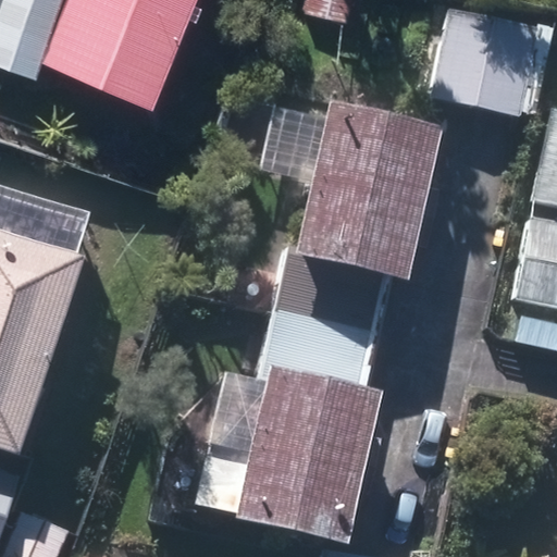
[(58,0),(31,64),(130,108),(176,0),(58,0)]
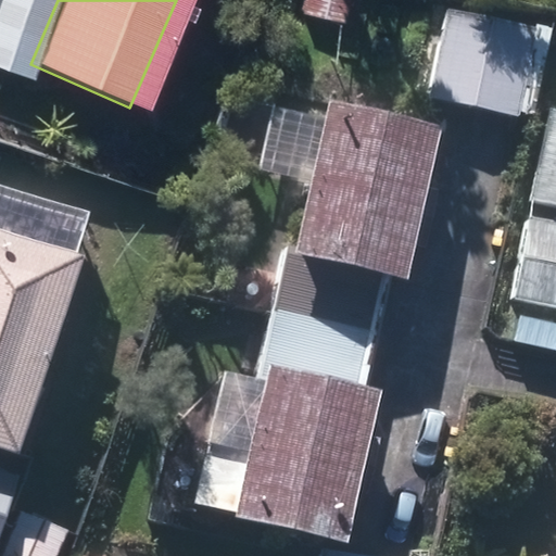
[(441,21),(422,106),(508,125),(527,40),(441,21)]
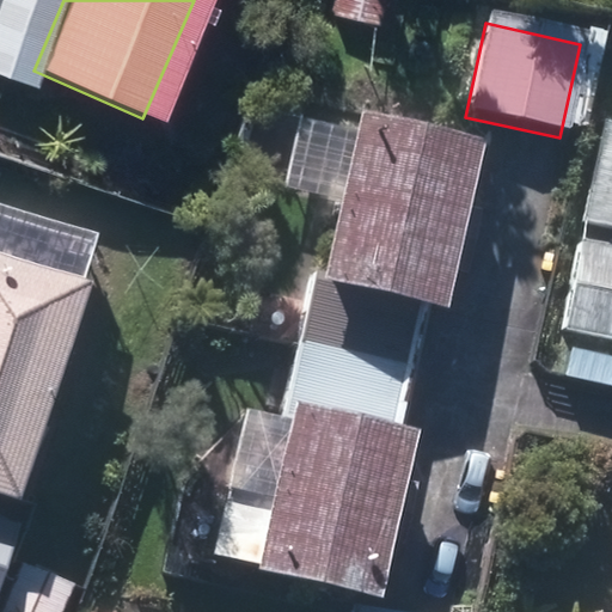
[(440,303),(450,305),(489,139),(368,110),(259,570),(377,598),(416,428),(410,427),(440,303)]
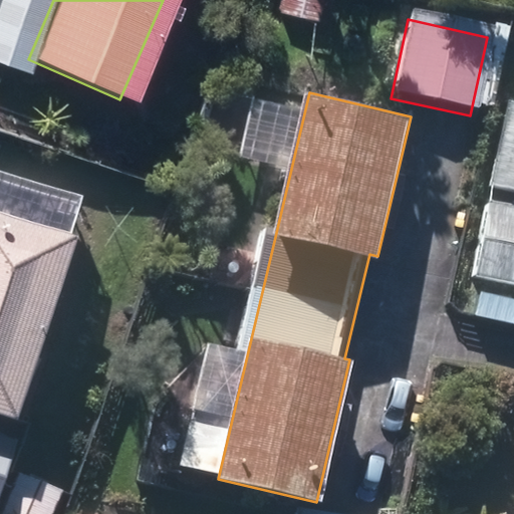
[(513,188),(513,108),(497,185),(513,188)]
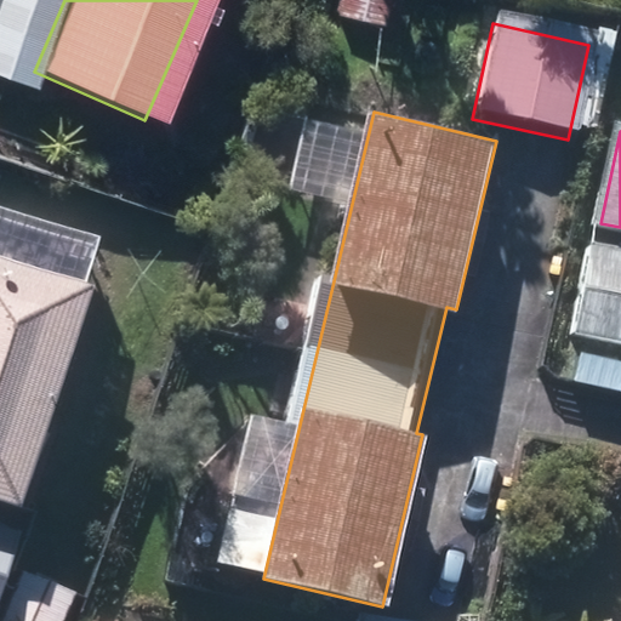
[(620,248),(599,244),(584,335),(620,341),(620,248)]
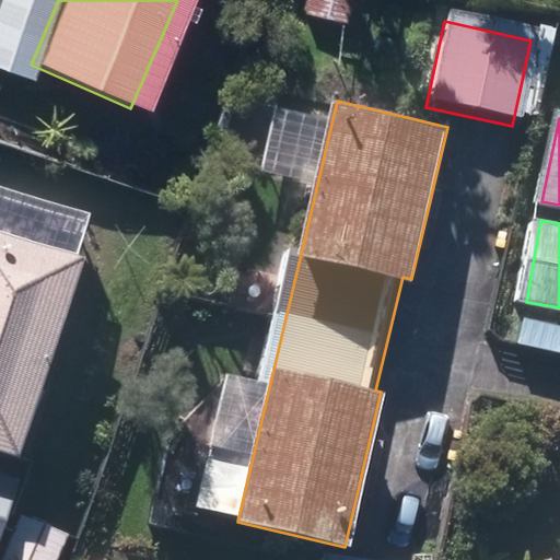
[(0,452),(16,457),(88,260),(0,229),(0,452)]
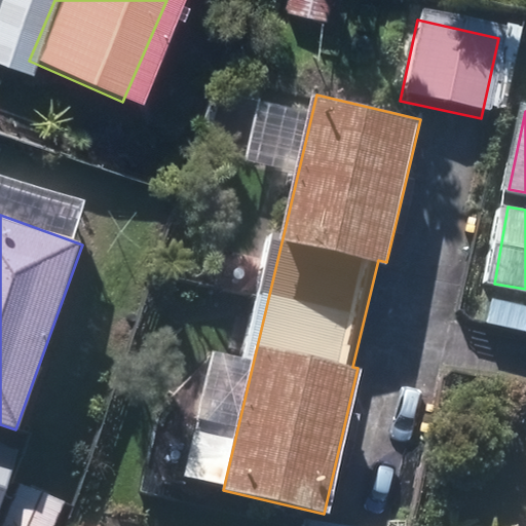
[(0,508),(17,456),(0,449),(0,508)]
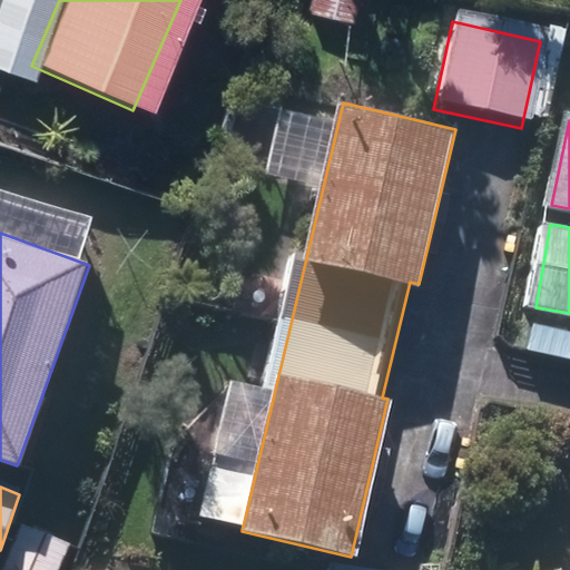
All buildings are outlined.
